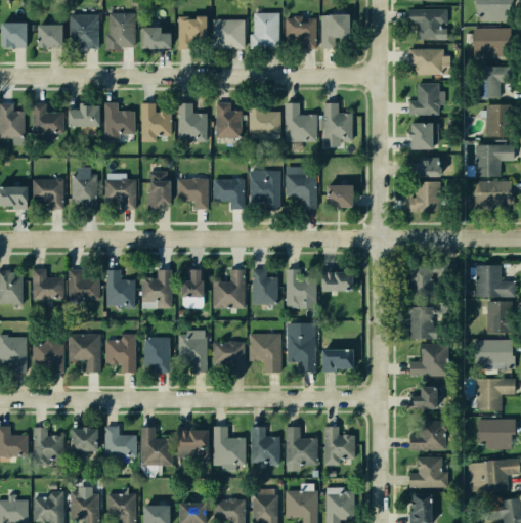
[(471,0),(513,0),(514,23),(472,24),(471,0)]
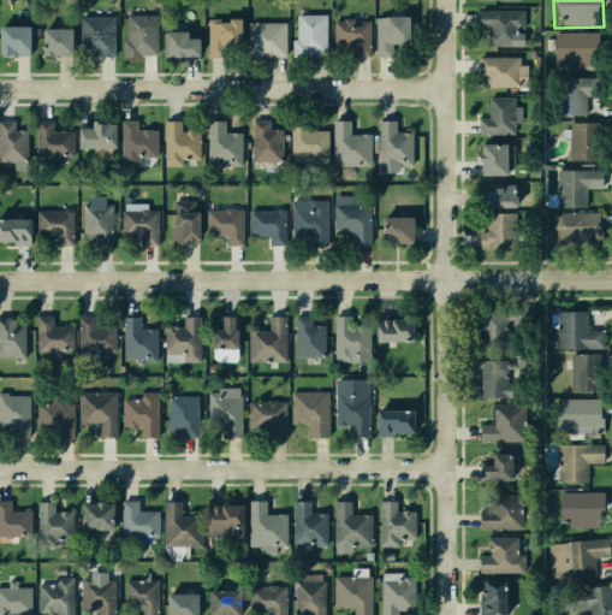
[(475,9),(527,9),(528,47),(477,46),(475,9)]
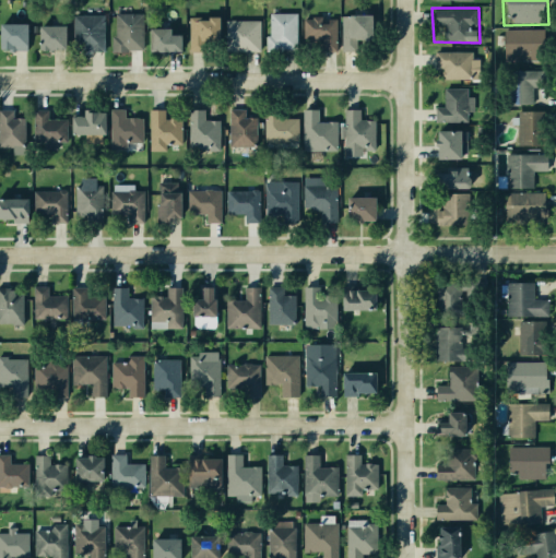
[(118,12),(143,12),(144,51),(118,51),(118,12)]
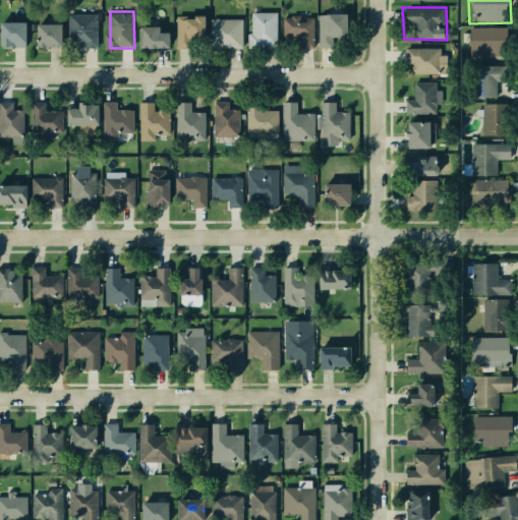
[(251,13),(277,13),(278,49),(250,48),(251,13)]
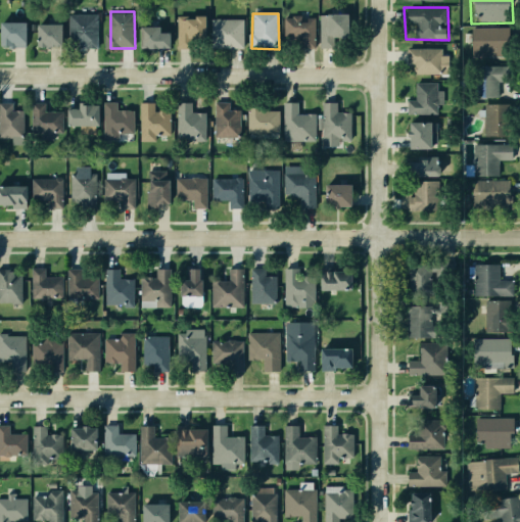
[(67,14),(96,14),(97,50),(68,50),(67,14)]
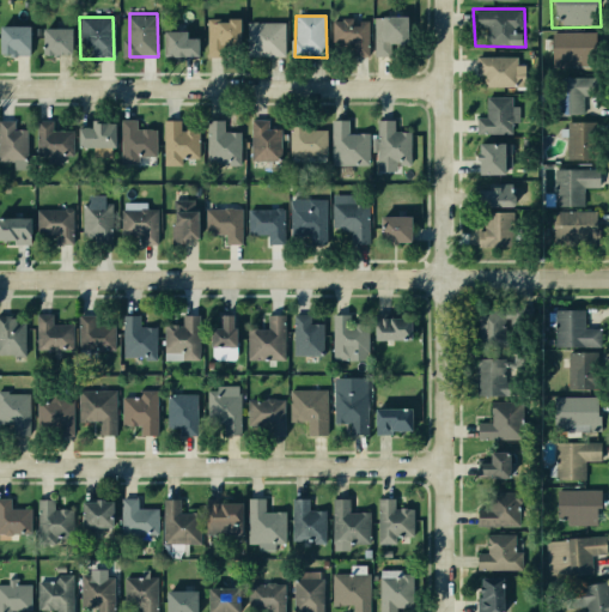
[(376,18),(406,17),(406,42),(389,41),(389,59),(376,59),(376,18)]
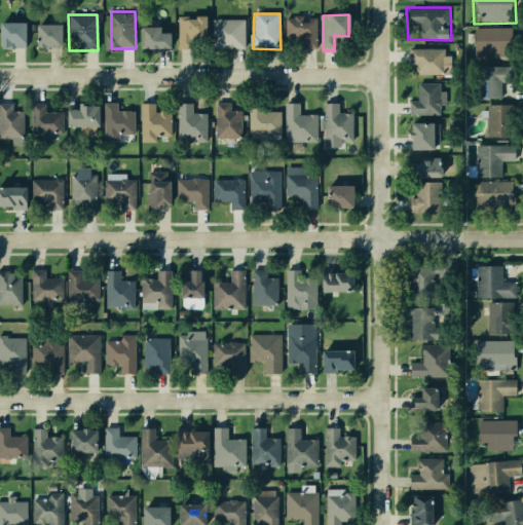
[(287,15),(314,15),(318,48),(301,48),(300,37),(288,37),(287,15)]
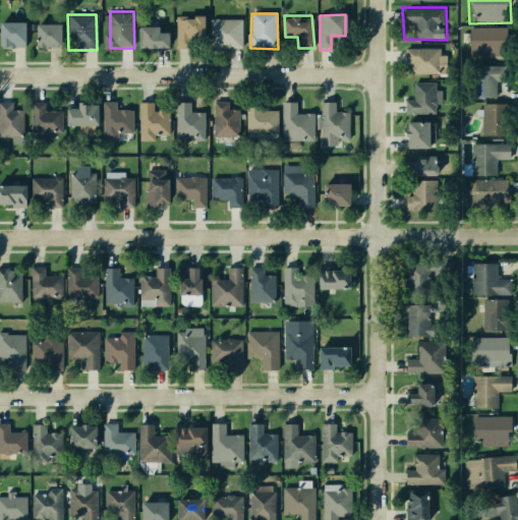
[(175,17),(204,17),(205,50),(175,50),(175,17)]
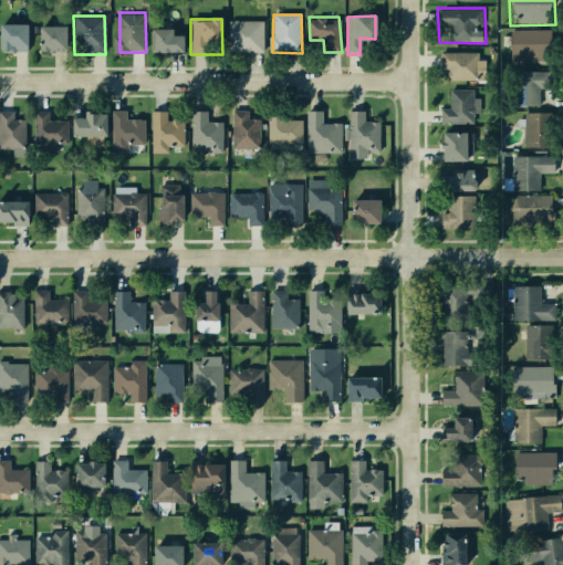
[(228,21),(263,20),(264,51),(229,52),(228,21)]
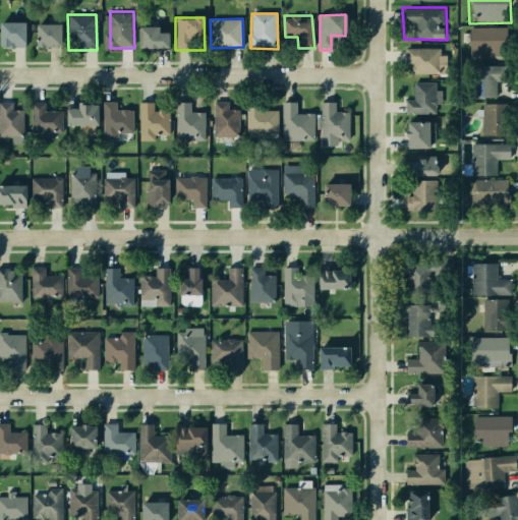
[(0,22),(23,22),(24,48),(0,48),(0,22)]
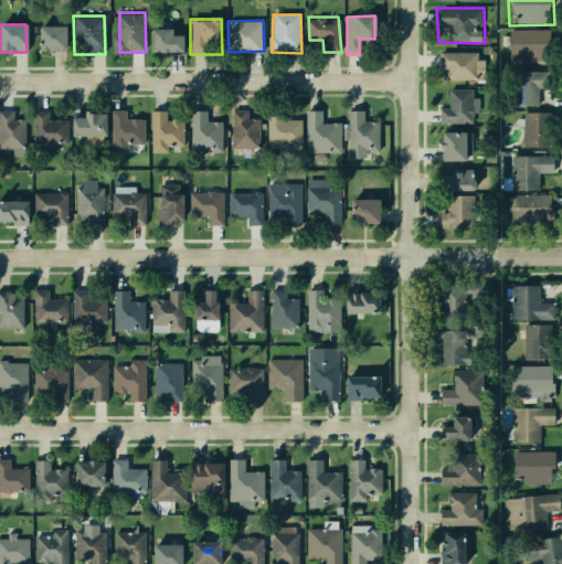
[(36,27),(64,27),(64,52),(36,51),(36,27)]
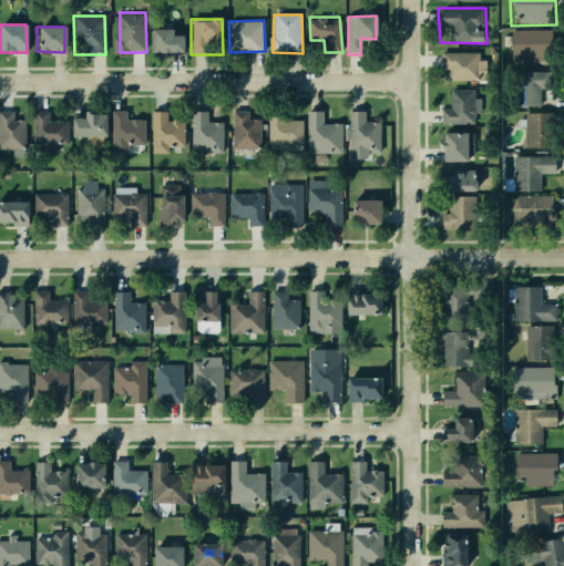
[(150,28),(171,28),(172,35),(181,35),(182,54),(151,52),(150,28)]
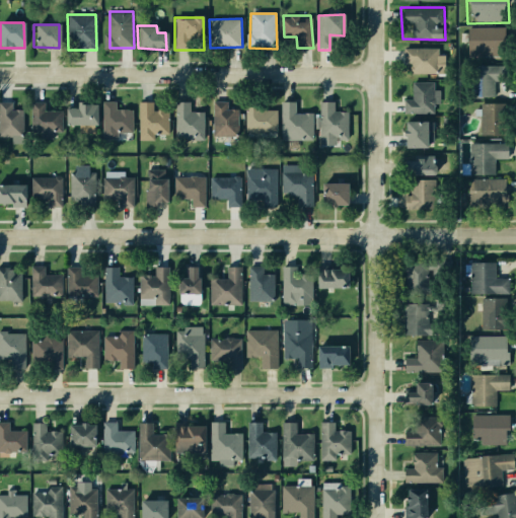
[(469,30),(507,29),(507,57),(469,57),(469,30)]
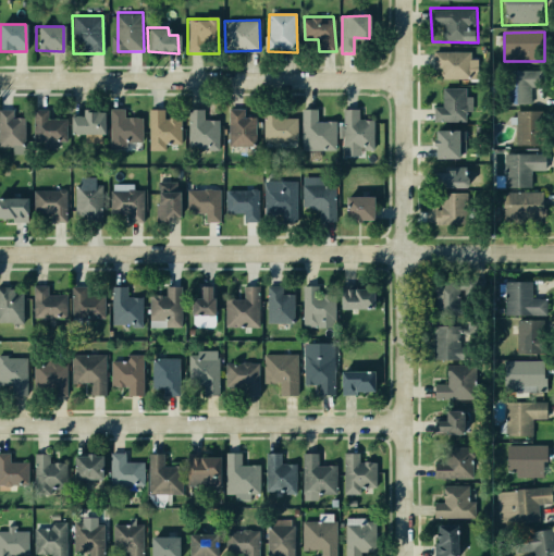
[(433,52),(474,51),(475,81),(433,81),(433,52)]
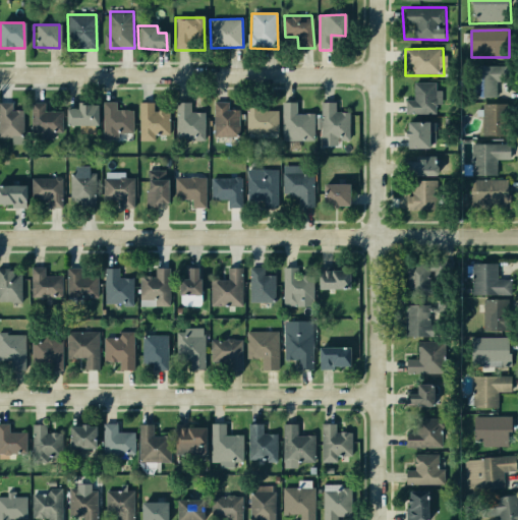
[(468,68),(508,67),(510,97),(470,98),(468,68)]
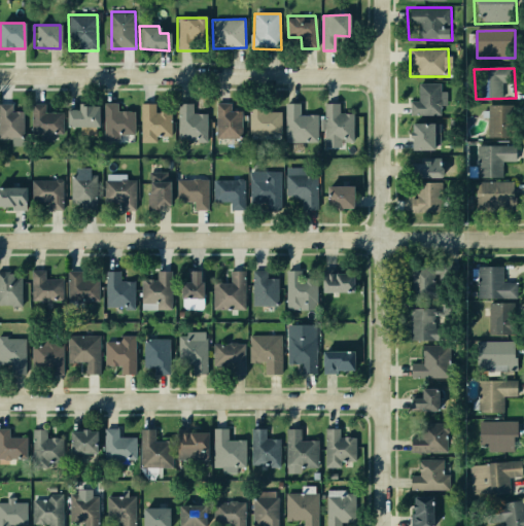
[(409,113),(446,113),(447,84),(422,83),(421,101),(411,101),(409,113)]
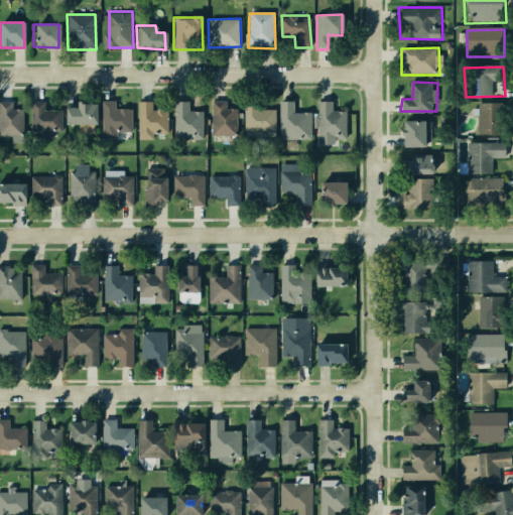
[(34,98),(44,98),(44,109),(58,108),(59,128),(50,127),(50,136),(33,136),(34,98)]
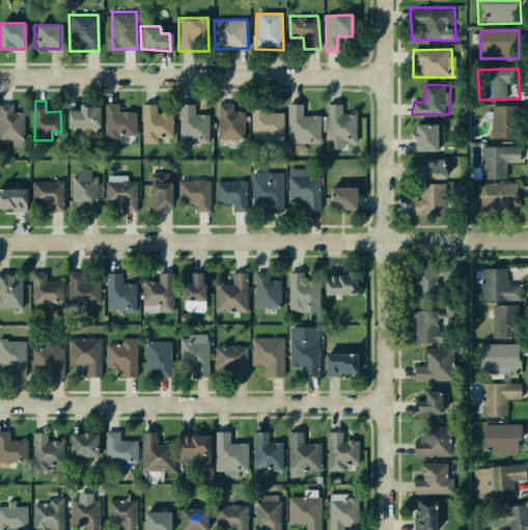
[(0,102),(15,103),(15,112),(26,112),(26,132),(17,132),(18,140),(1,140),(0,102)]
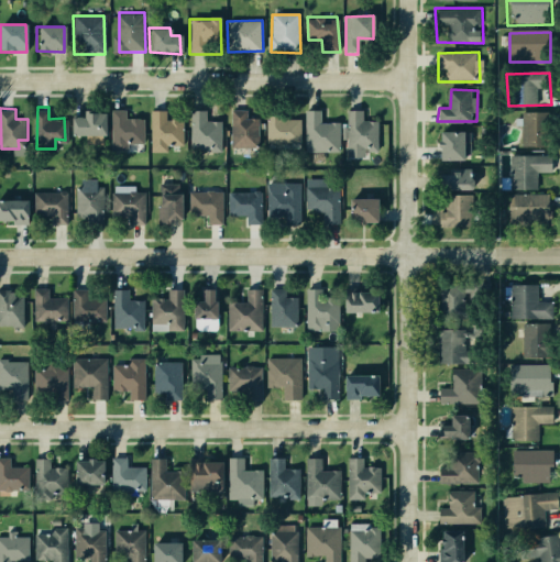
[(70,116),(81,116),(81,108),(103,108),(105,142),(86,143),(87,134),(70,134),(70,116)]
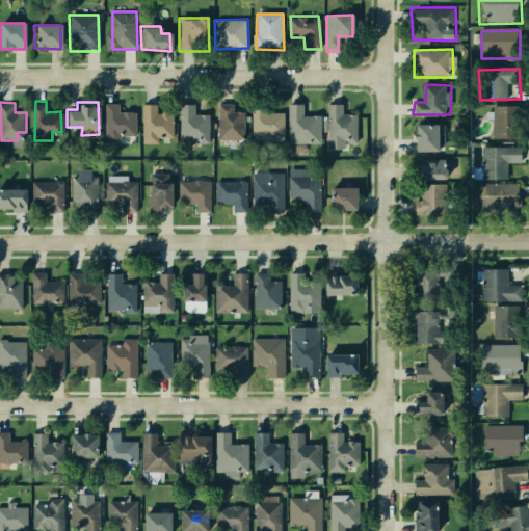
[(253,102),(267,103),(268,112),(285,112),(286,140),(253,139),(253,102)]
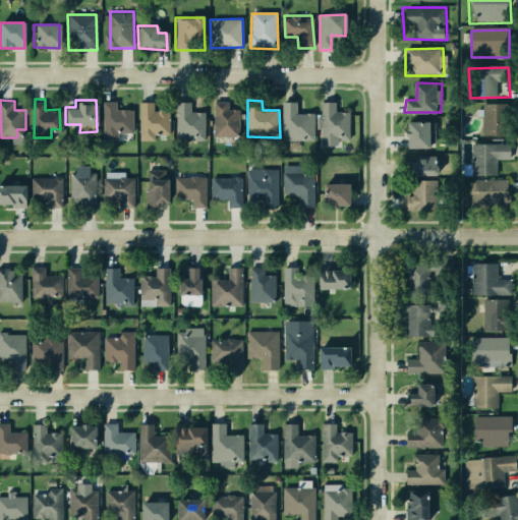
[(177,101),(192,102),(191,112),(209,112),(209,142),(177,142),(177,101)]
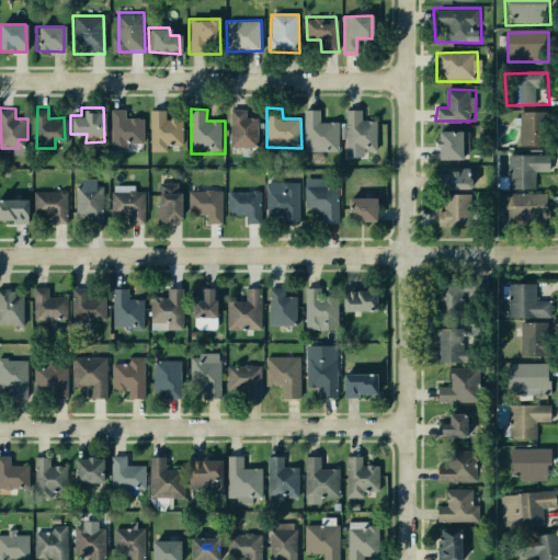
[(305,110),(320,110),(320,122),(339,122),(340,151),(305,151),(305,110)]
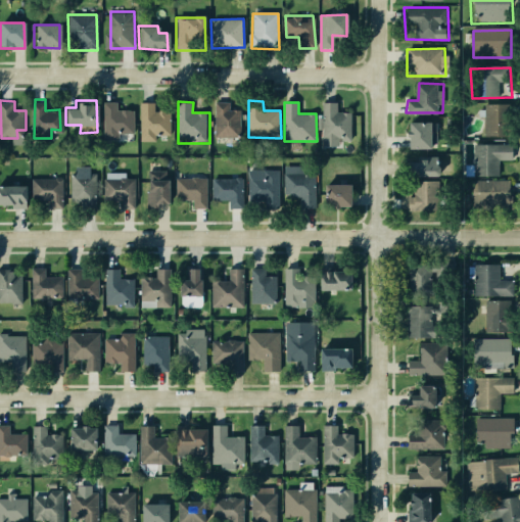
[(215,104),(230,103),(230,109),(240,109),(240,136),(217,136),(215,104)]
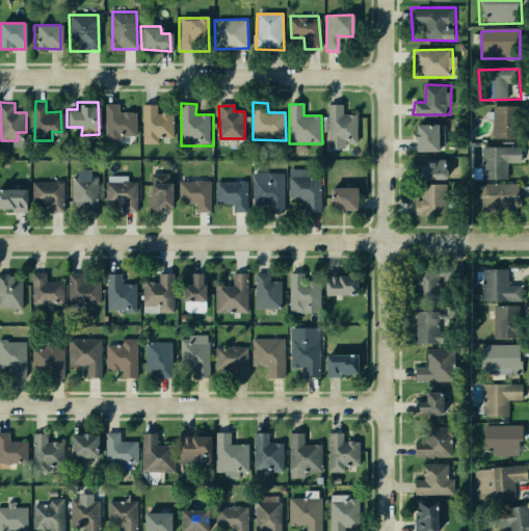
[(328,105),(343,105),(344,115),(354,114),(355,140),(346,140),(346,152),(331,152),(328,105)]
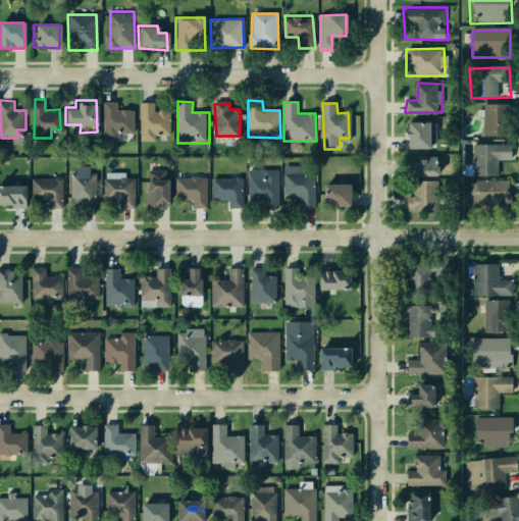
[(103,104),(135,104),(135,140),(105,140),(103,104)]
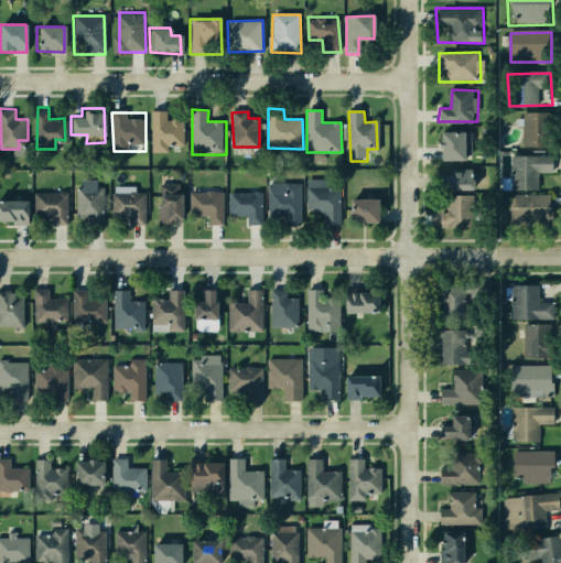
[(154,115),(183,112),(184,150),(154,151),(154,115)]
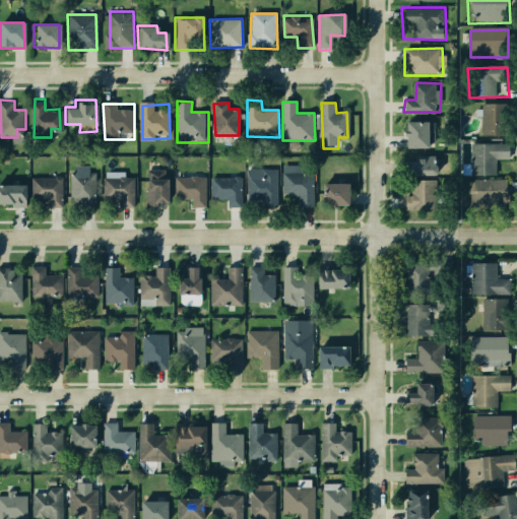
[(481,105),(507,104),(508,134),(485,134),(481,105)]
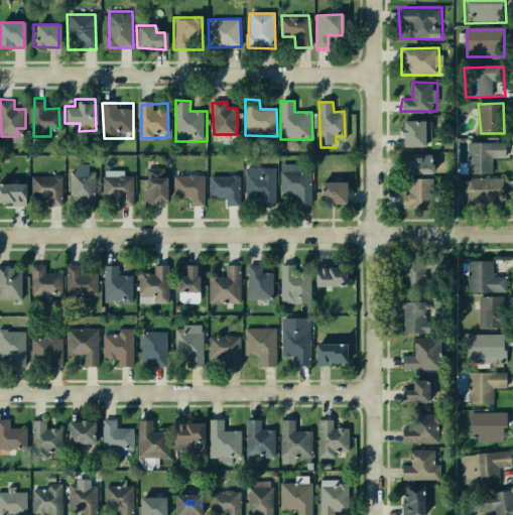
[(400,120),(431,119),(432,147),(399,147),(400,120)]
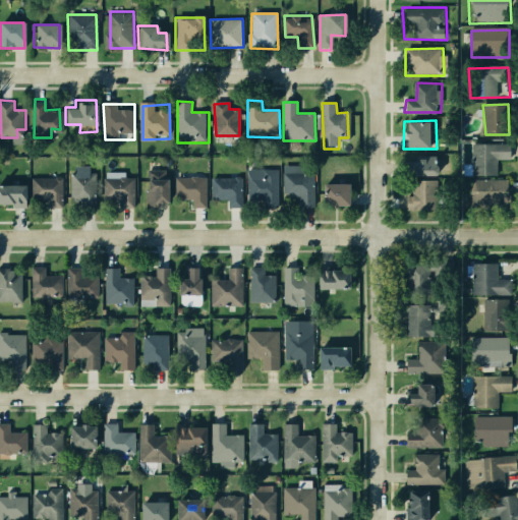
[(465,147),(499,145),(500,176),(468,176),(465,147)]
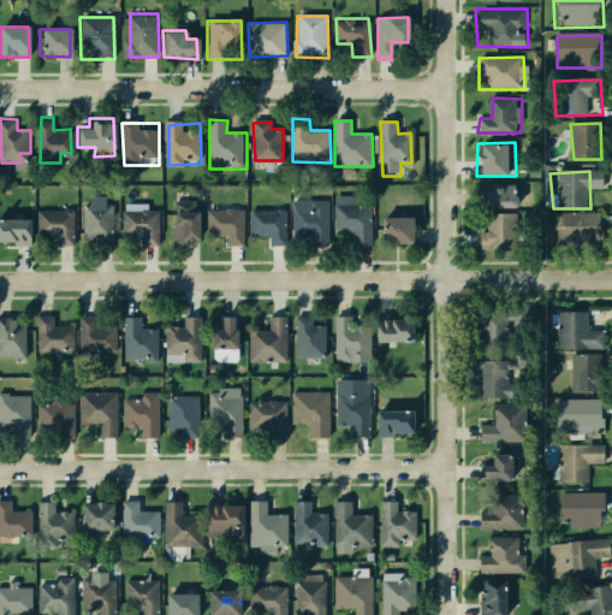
[(480,194),(512,194),(512,207),(480,208),(480,194)]
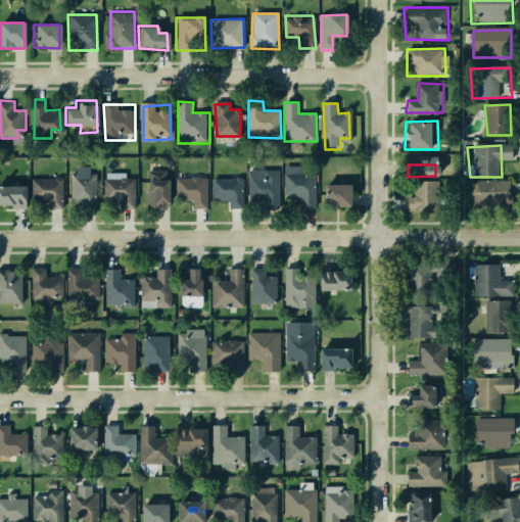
[(287,167),(316,168),(317,208),(302,208),(301,196),(287,195),(287,167)]
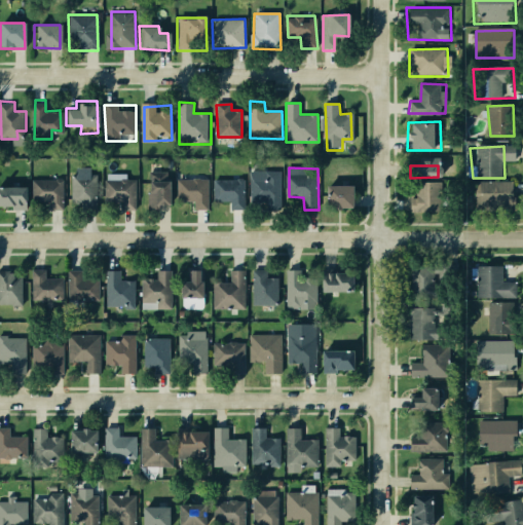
[(250,172),(279,172),(279,207),(251,205),(250,172)]
